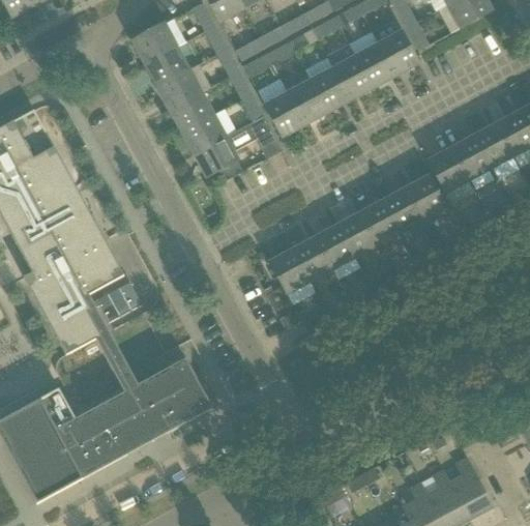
[(2,0),(11,16),(34,3),(32,0),(2,0)]
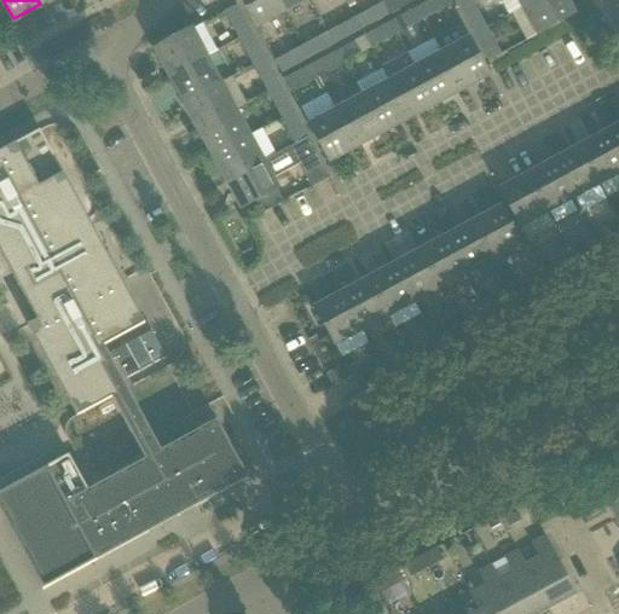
[(242,0),(248,10),(256,23),(283,9),(278,0),(242,0)]
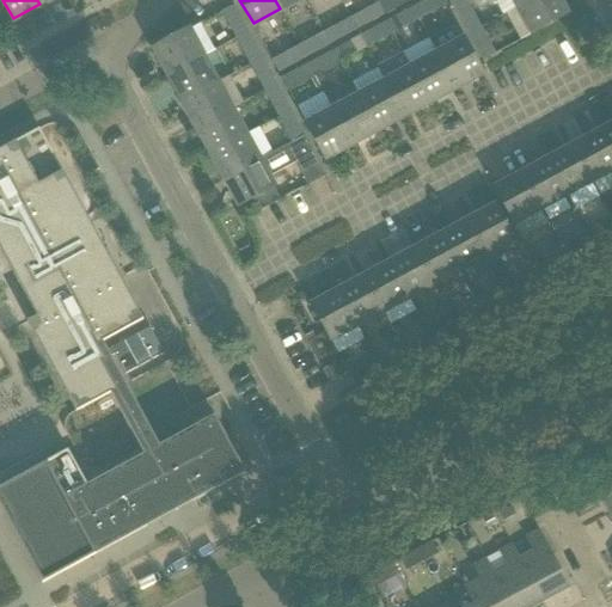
[(383,12),(407,0),(375,0),(383,12)]
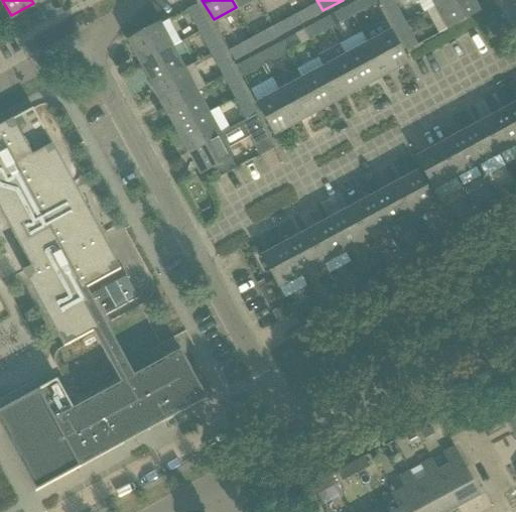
[(357,0),(362,8),(375,1),(374,0),(357,0)]
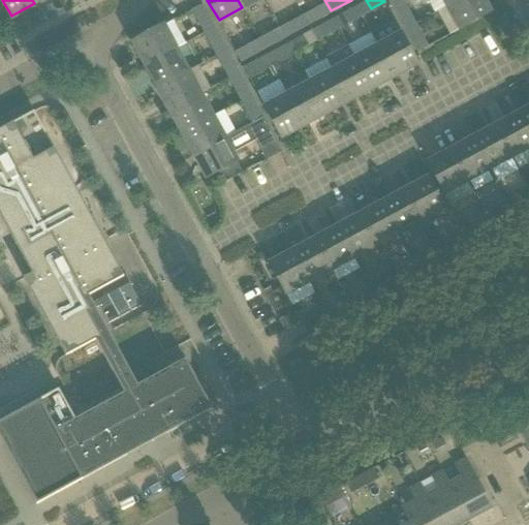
[(452,0),(446,3),(459,27),(490,9),(485,0),(452,0)]
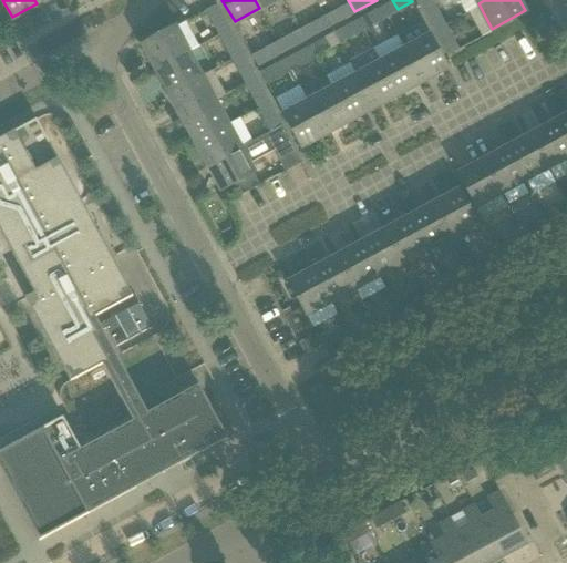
[(339,6),(325,13),(330,24),(344,17),(339,6)]
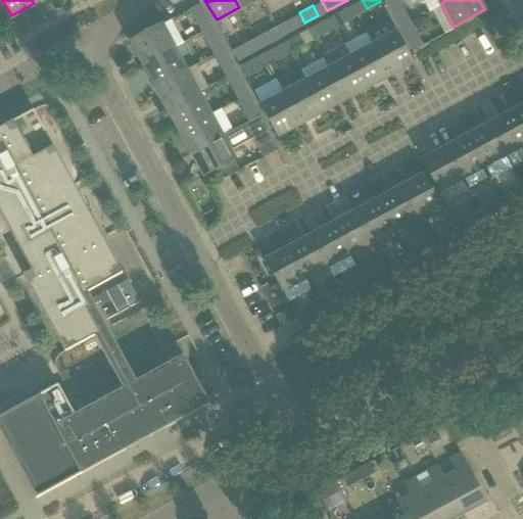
[(393,11),(400,26),(410,20),(402,6),(393,11)]
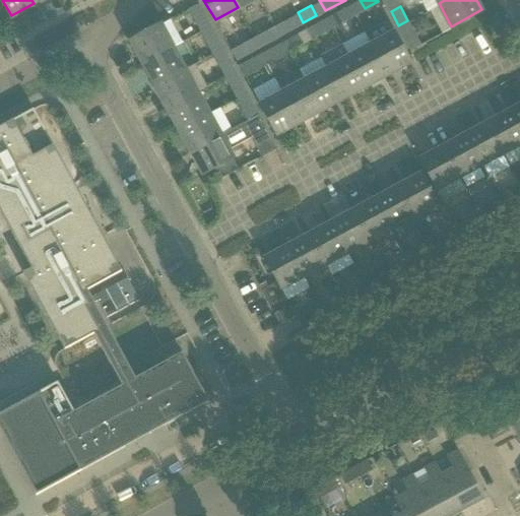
[(328,15),(333,25),(346,18),(341,8),(328,15)]
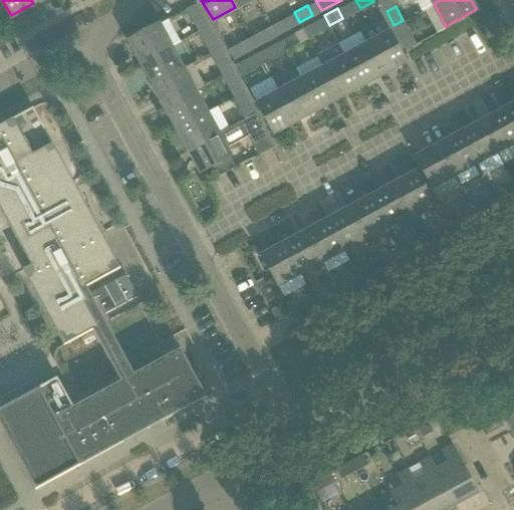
[(191,15),(198,29),(207,23),(200,10),(191,15)]
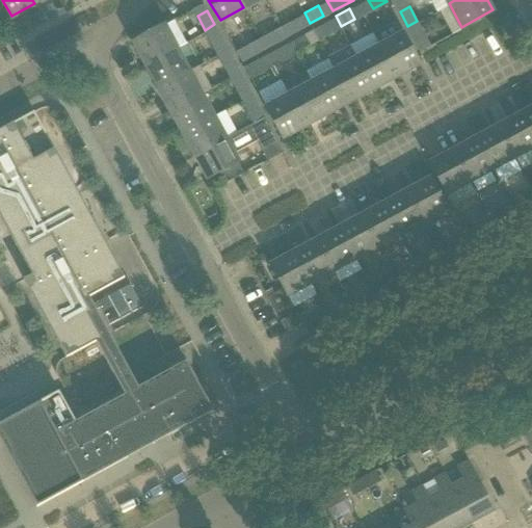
[(304,12),(290,20),(296,30),(310,23),(304,12)]
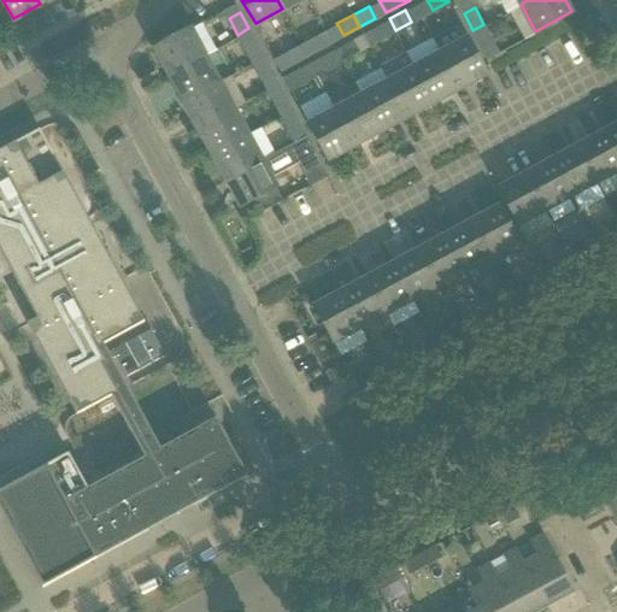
[(389,18),(374,27),(380,39),(395,30),(389,18)]
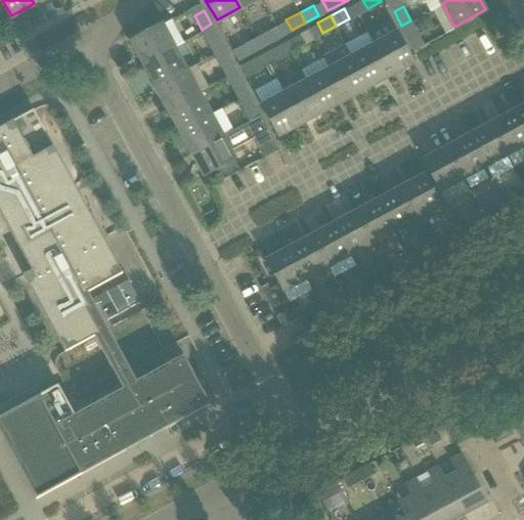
[(401,26),(408,39),(419,34),(410,20),(401,26)]
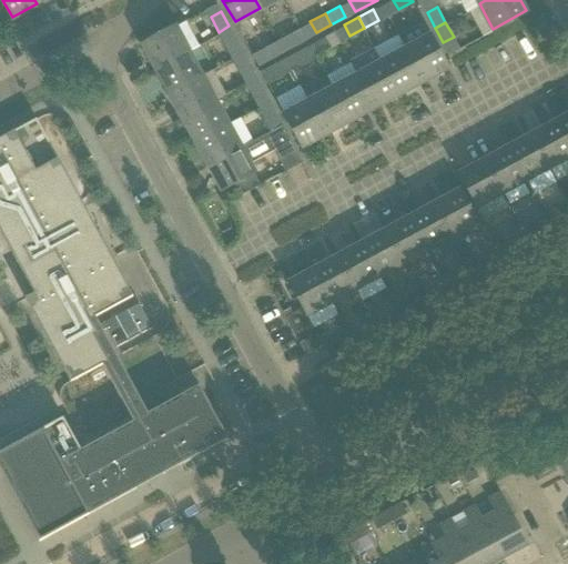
[(141,42),(154,67),(188,49),(173,24),(141,42)]
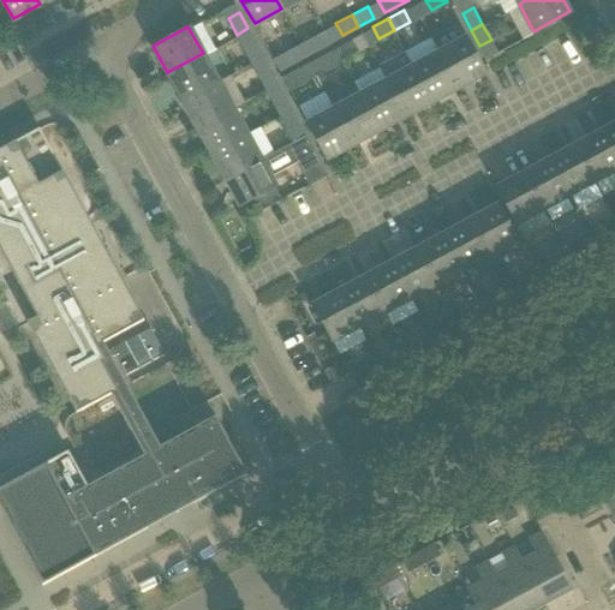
[(248,28),(237,35),(245,49),(256,43),(248,28)]
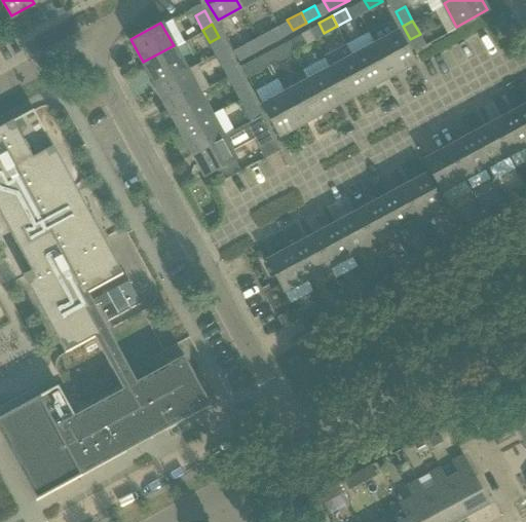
[(269,29),(256,36),(261,47),(275,39),(269,29)]
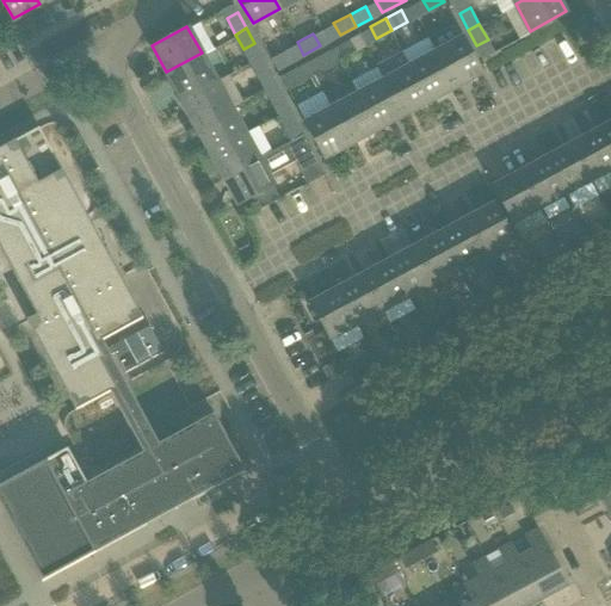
[(436,49),(455,85),(481,70),(470,49),(462,35),(437,49),(436,49)]
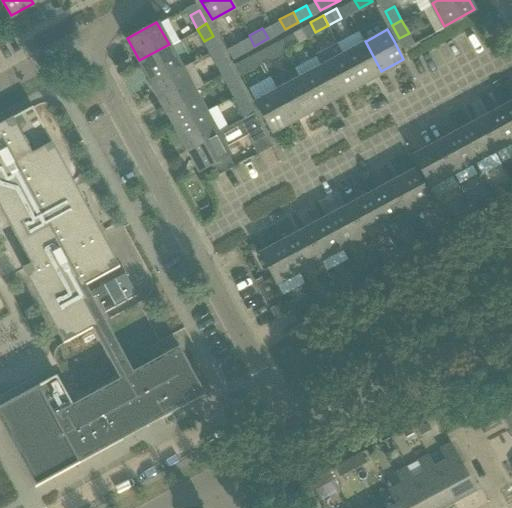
[(292,32),(279,39),(284,49),(298,41),(292,32)]
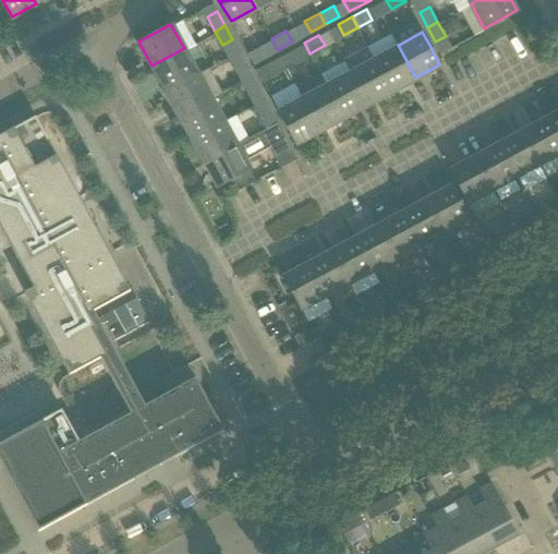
[(271,38),(257,46),(264,57),(277,50),(271,38)]
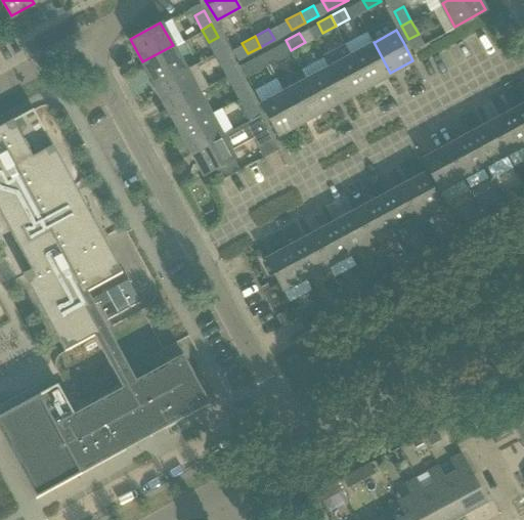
[(272,47),(277,57),(291,50),(286,40),(272,47)]
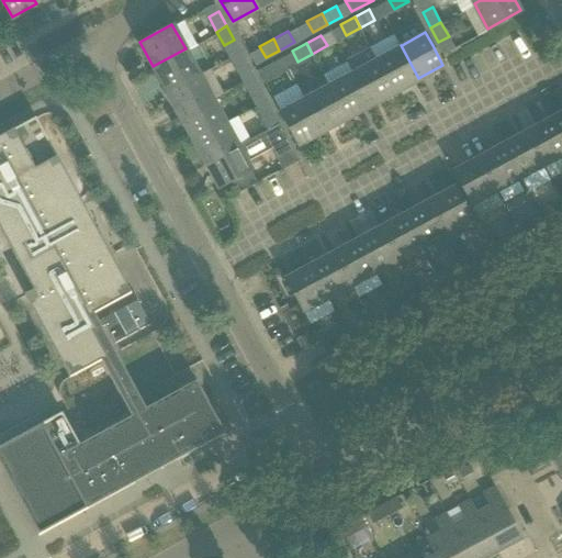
[(352,71),(370,104),(394,91),(369,45),(347,57),(353,70),(353,71),(352,71)]
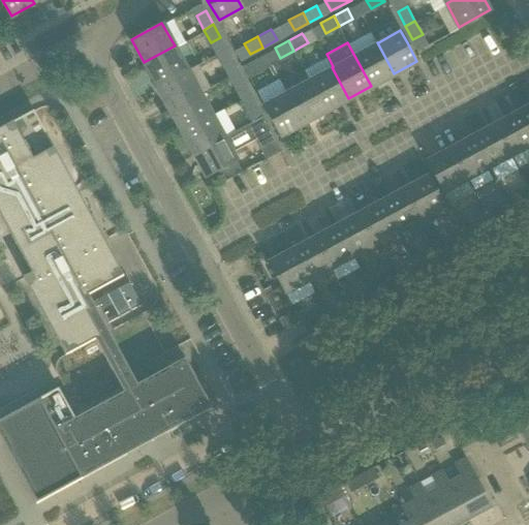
[(354,55),(371,86),(394,73),(377,42),(354,55)]
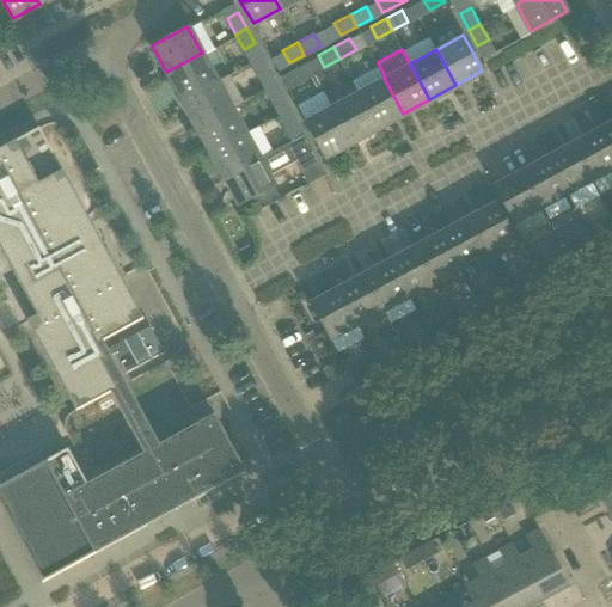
[(166,72),(181,98),(216,79),(202,53),(166,72)]
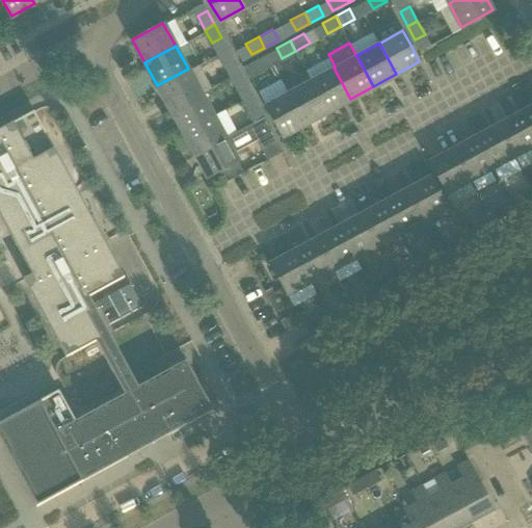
[(232,57),(222,61),(230,75),(239,70),(232,57)]
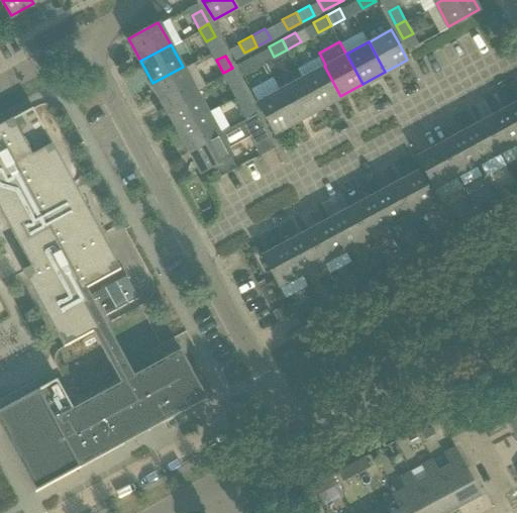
[(250,57),(237,64),(242,73),(255,66),(256,66),(251,56),(250,57)]
